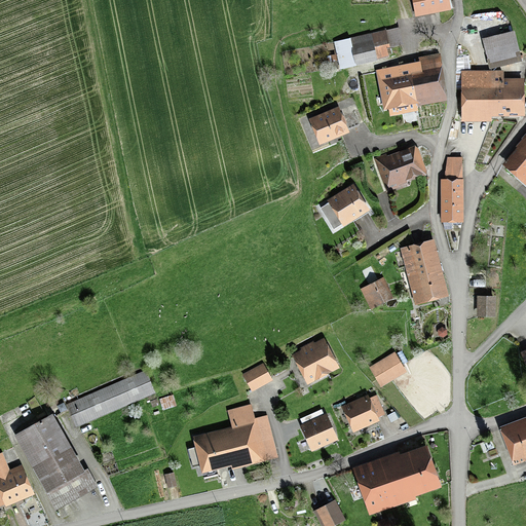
[(412,0),(415,17),(451,12),(448,0),(412,0)]
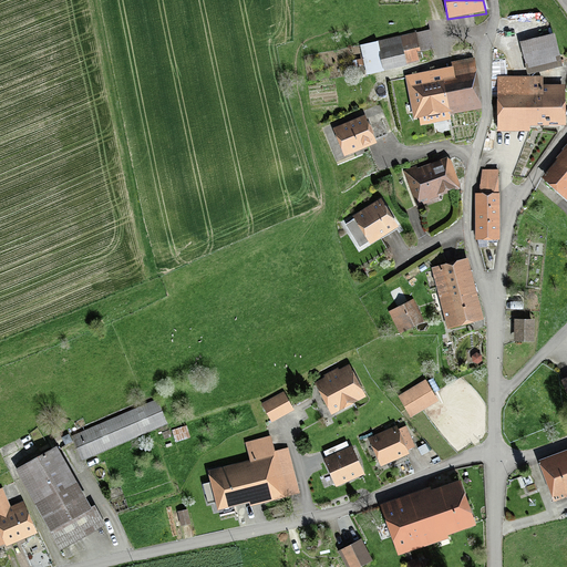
[(435,50),(431,30),(360,45),(367,76),(384,72),(384,71),(406,66),(406,65),(420,63),(418,53),(435,50)]
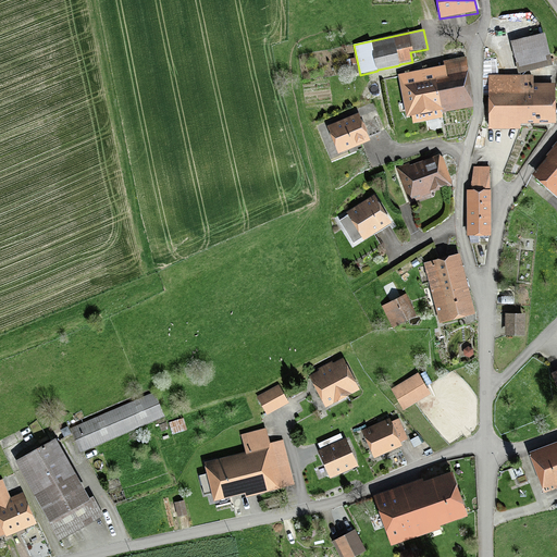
[(519,74),(553,66),(545,34),(511,42),(519,74)]
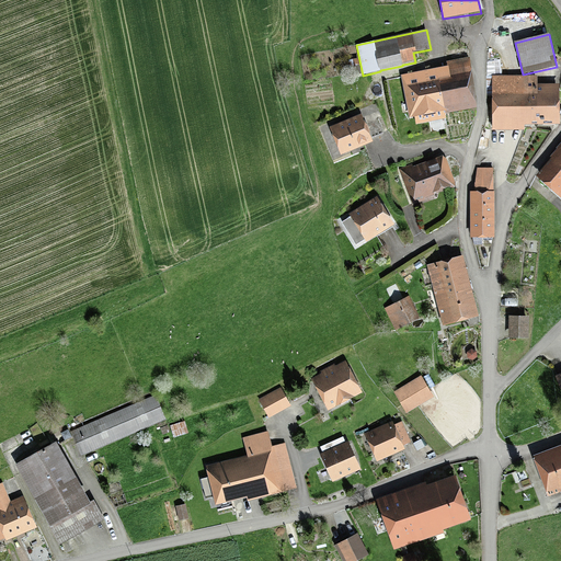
[(434,79),(403,84),(409,118),(445,113),(445,115),(478,110),(469,58),(446,63),(446,67),(432,69),(434,79)]
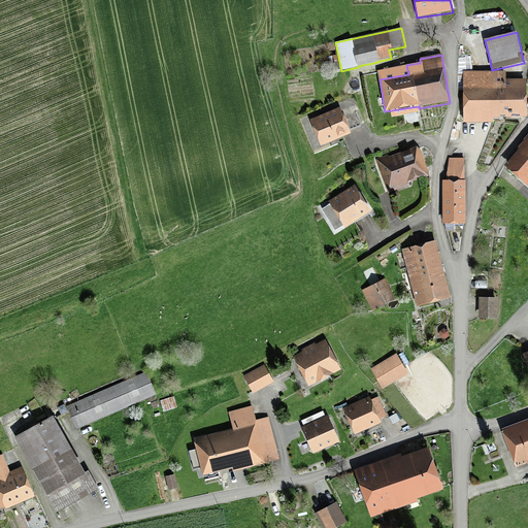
[(458,71),(458,93),(463,93),(463,123),(493,123),(493,120),(527,119),(527,79),(505,79),(505,71),(466,71),(466,58),(458,58),(458,71)]
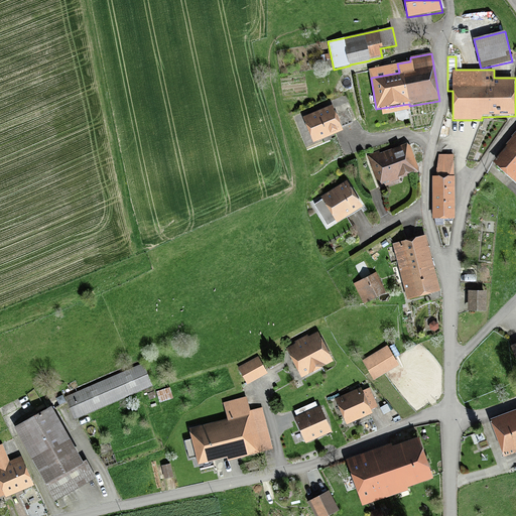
[(303,118),(313,144),(343,132),(333,106),(303,118)]
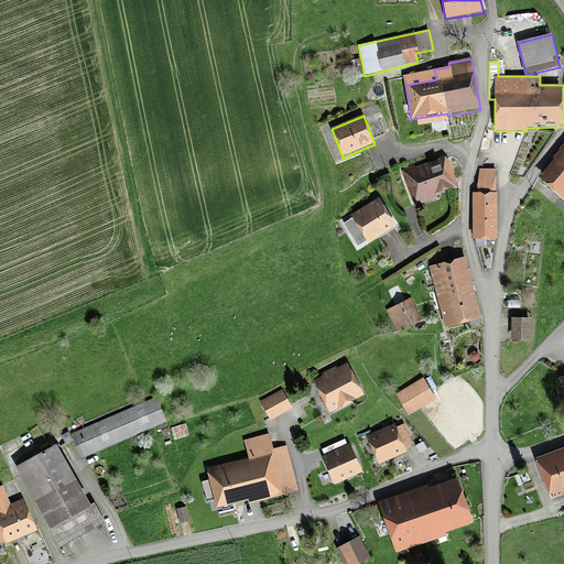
[(539,179),(563,201),(563,144),(552,159),(554,160),(539,179)]
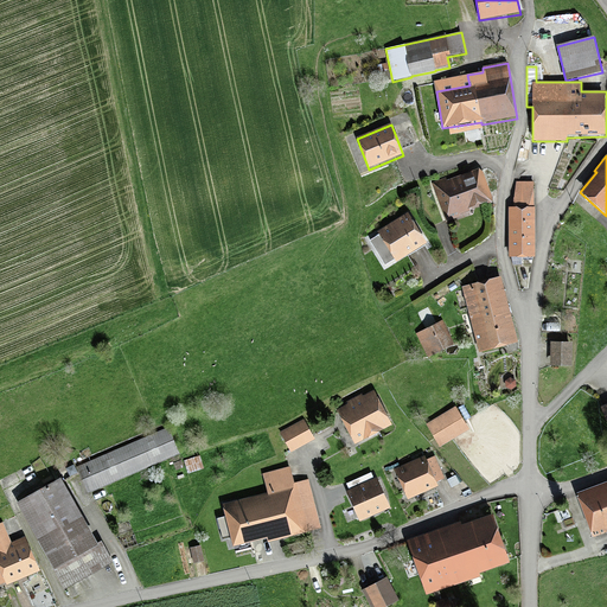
[(492,200),(492,195),(483,170),(479,166),(447,178),(446,176),(433,183),(446,219),(461,216),(460,212),(471,209),(470,205),(486,198),(486,200),(492,200)]
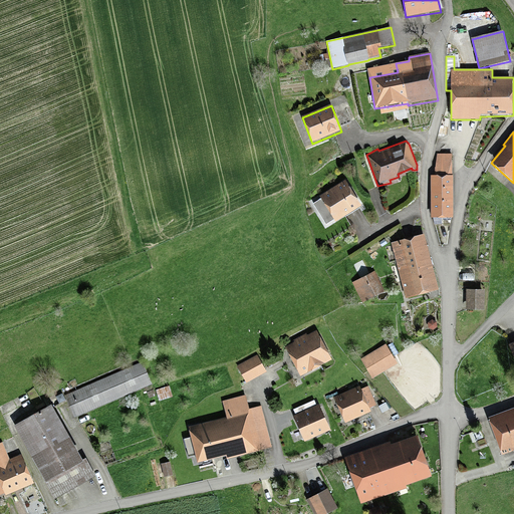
[(437,153),(435,166),(452,166),(452,153),(437,153)]
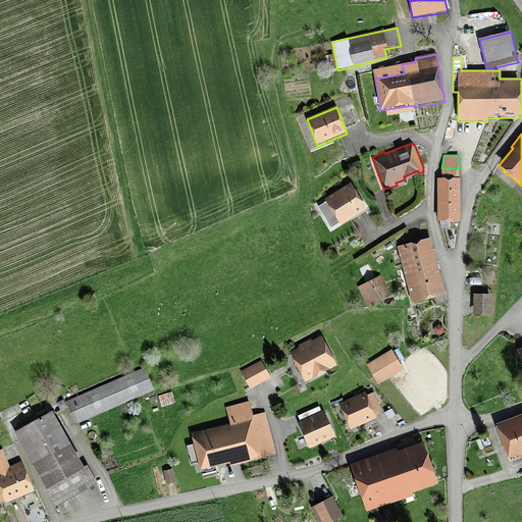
[(437,175),(437,218),(460,218),(460,175),(459,175),(459,168),(441,168),(441,175),(437,175)]
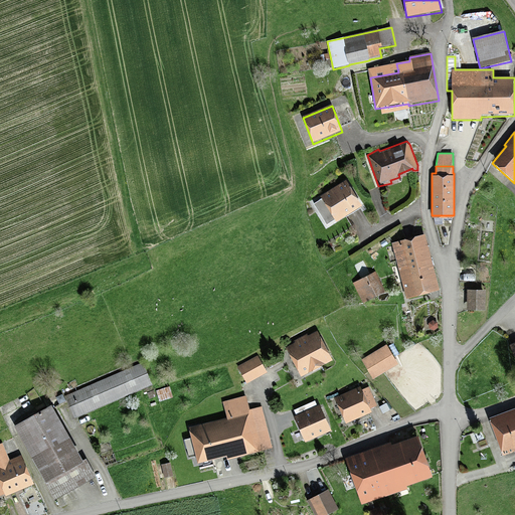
[(335,218),(336,220),(363,204),(347,178),(320,194),(322,197),(314,202),(327,223),(335,218)]
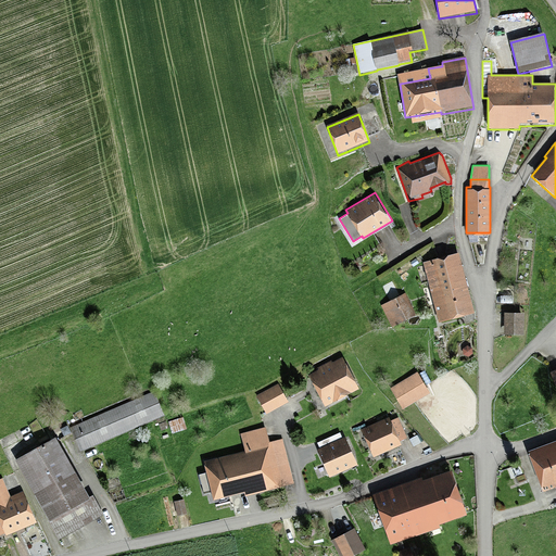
[(439,320),(475,311),(458,251),(422,261),(439,320)]
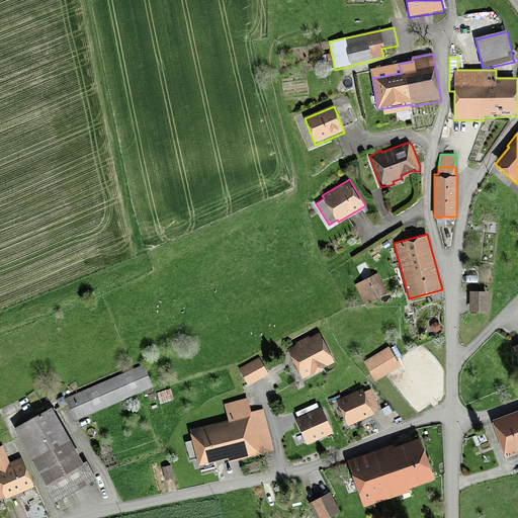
[(395,242),(393,238),(382,243),(384,247),(395,242)]
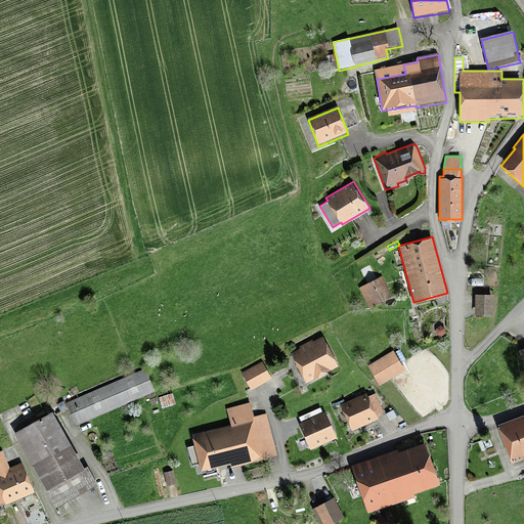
[(359,287),(369,307),(392,296),(382,275),(359,287)]
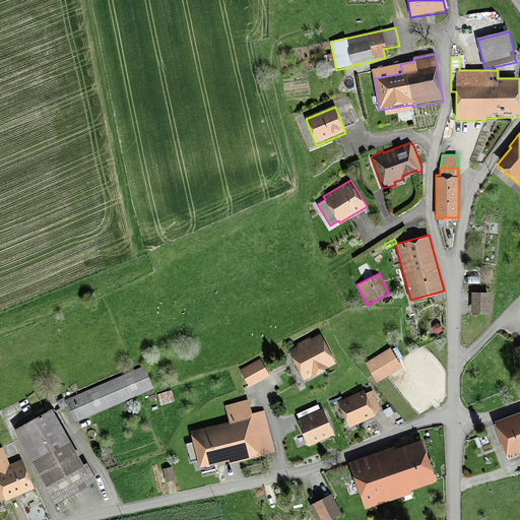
[(471,290),(471,311),(491,312),(491,290),(471,290)]
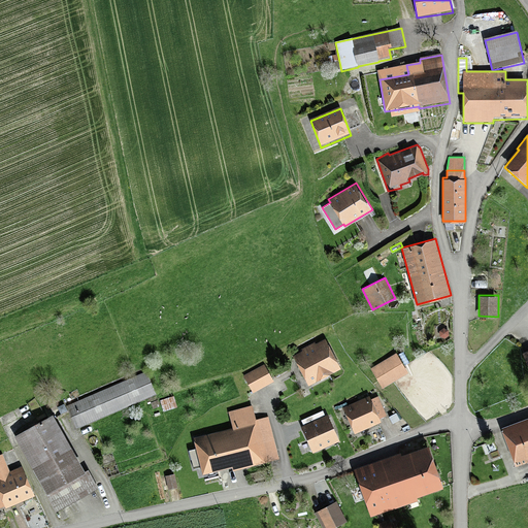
[(439,335),(444,338),(449,334),(449,329),(443,327),(439,330),(439,335)]
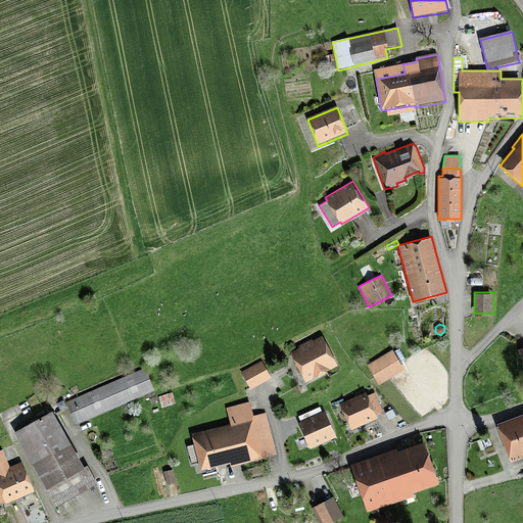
[(313,339),(312,338),(298,344),(299,346),(290,351),(305,381),(338,364),(322,334),(313,339)]
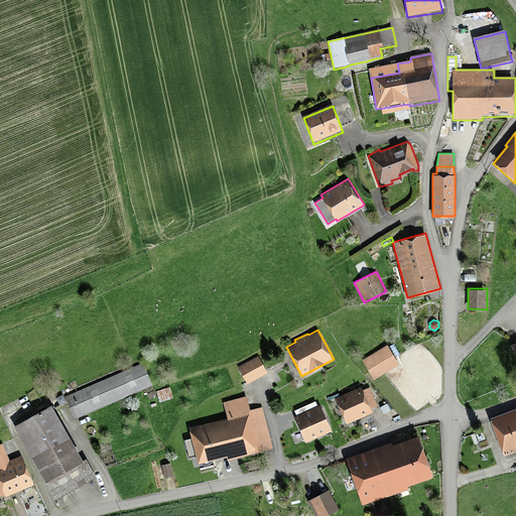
[(362,359),(373,379),(399,364),(387,344),(362,359)]
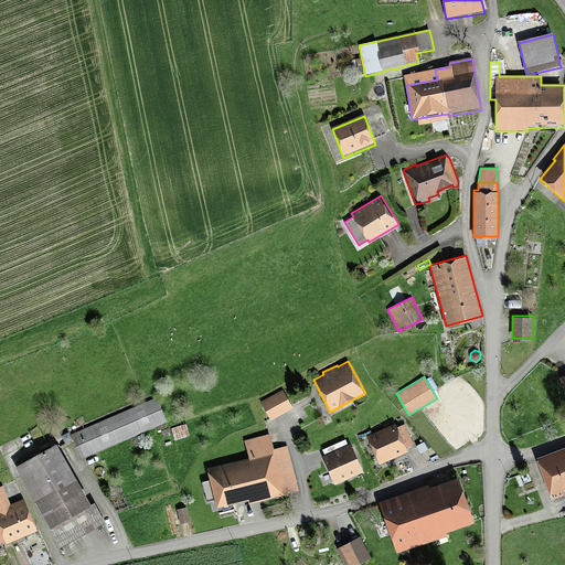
[(294,407),(283,388),(260,401),(270,419),(294,407)]
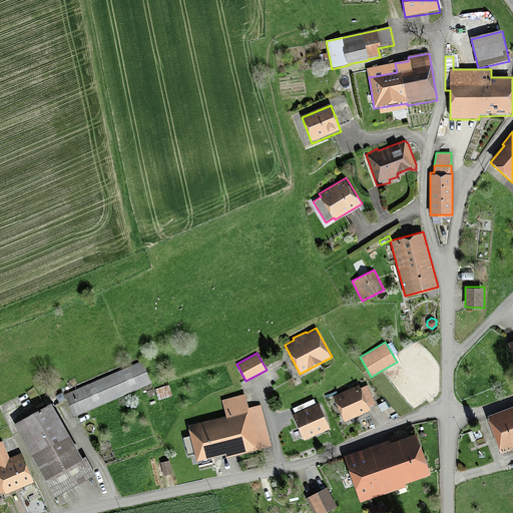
[(64,394),(74,415),(152,382),(142,360),(64,394)]
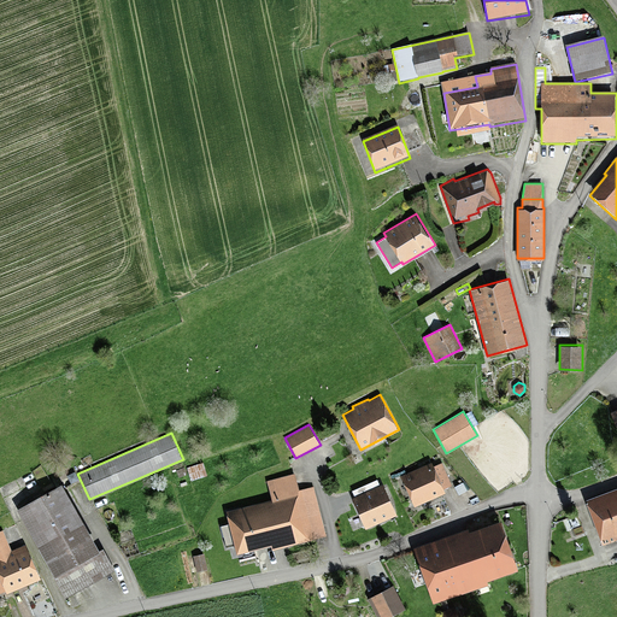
[(207,475),(204,462),(187,468),(191,480),(207,475)]
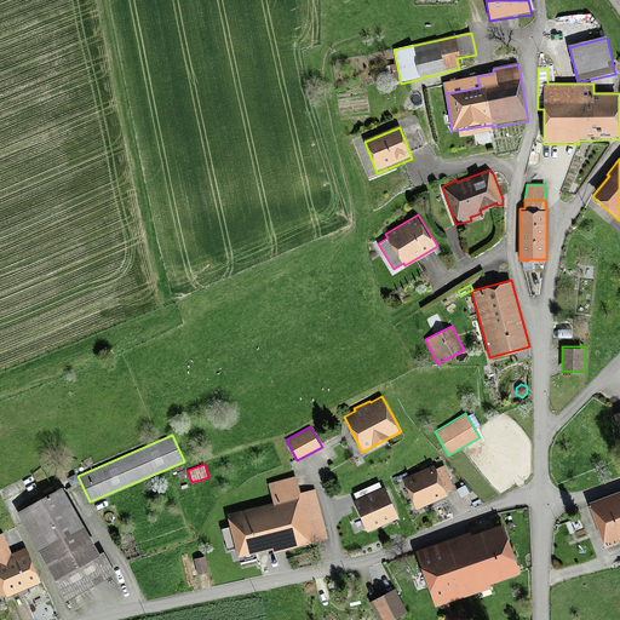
[(448,494),(446,491),(454,487),(445,465),(436,469),(434,464),(403,477),(417,509),(448,494)]
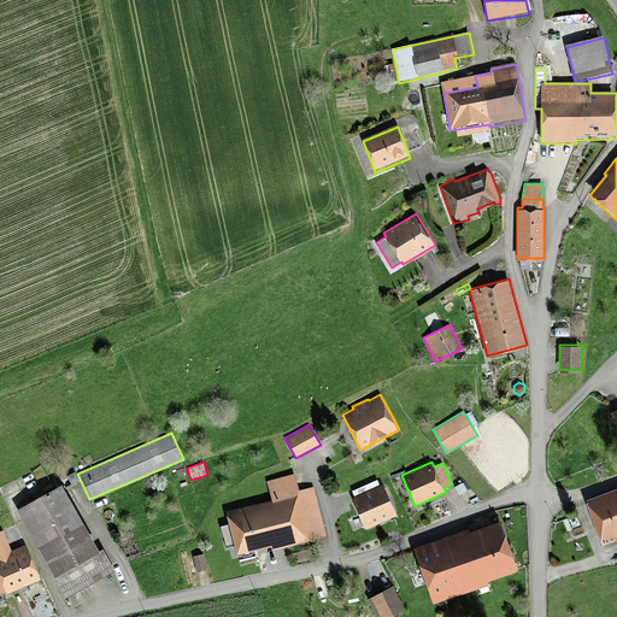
[(235,545),(236,553),(271,545),(272,548),(327,535),(313,486),(299,489),(295,472),(266,480),(271,499),(225,510),(229,523),(219,526),(225,547),(235,545)]
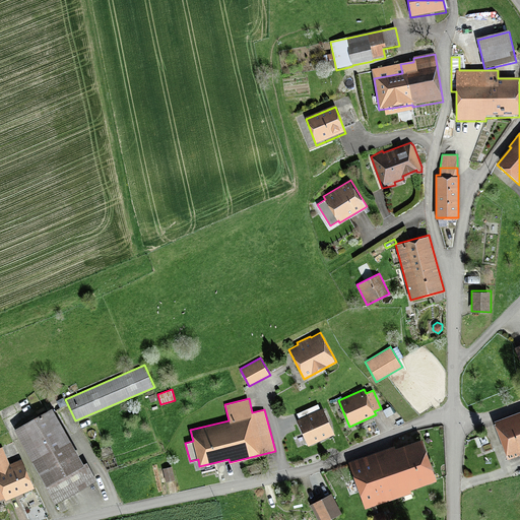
[(334,433),(323,407),(320,408),(318,403),(297,413),(300,418),(297,419),(309,445),(334,433)]
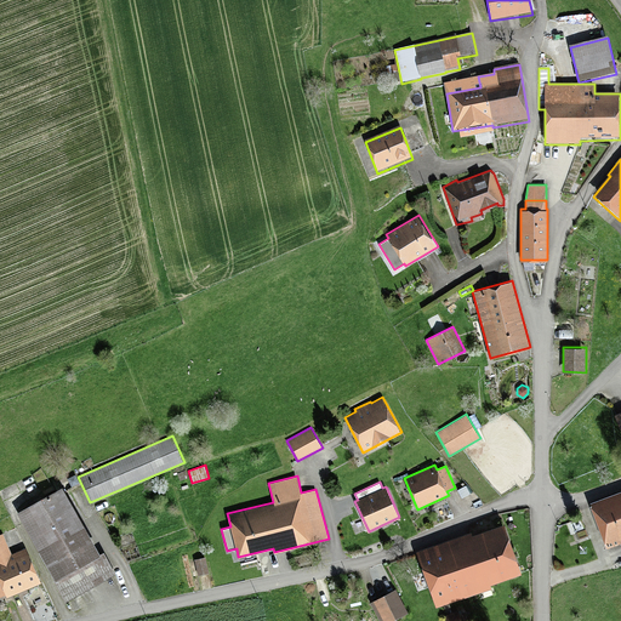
[(457,489),(462,497),(471,493),(467,484),(457,489)]
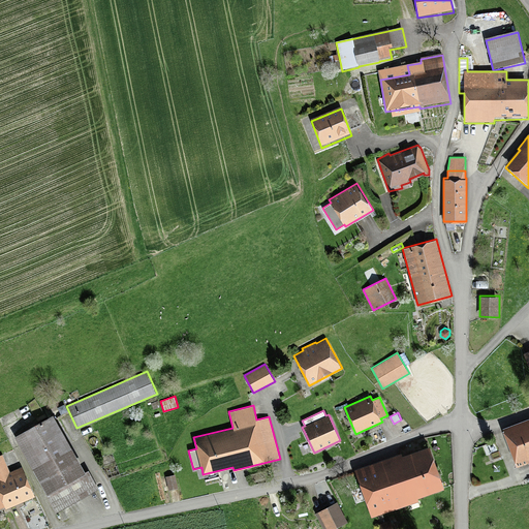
[(56,512),(99,488),(89,469),(86,471),(53,413),(14,435),(47,492),(45,493),(56,512)]
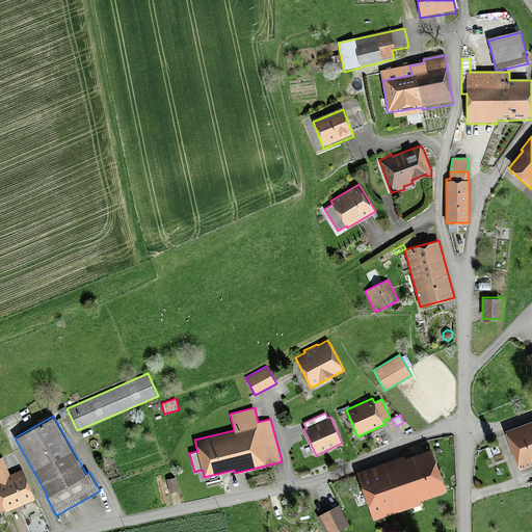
[(531,463),(531,419),(505,430),(520,469),(531,463)]
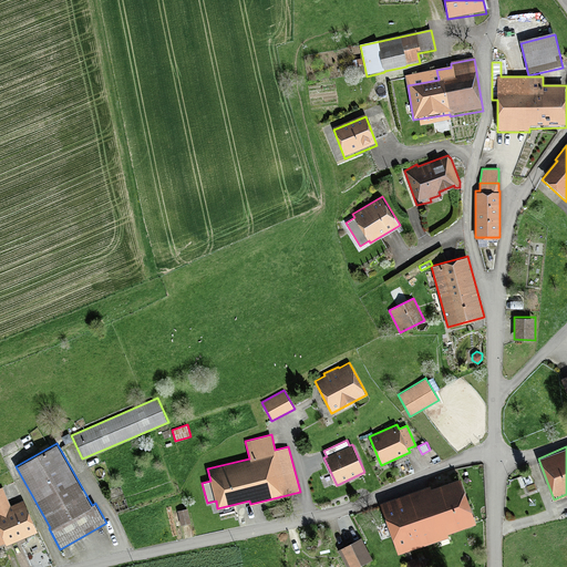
[(430,484),(380,503),(398,554),(449,536),(447,533),(476,523),(460,477),(431,487),(430,484)]
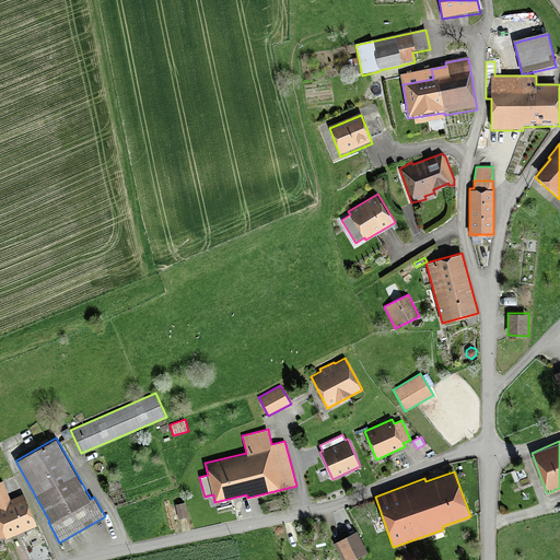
[(0,537),(6,535),(7,537),(37,524),(23,493),(10,499),(2,480),(0,480),(0,537)]
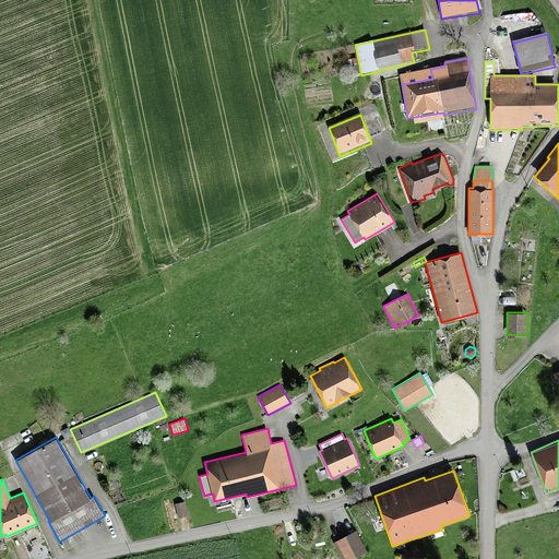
[(178,518),(188,515),(185,500),(175,502),(178,518)]
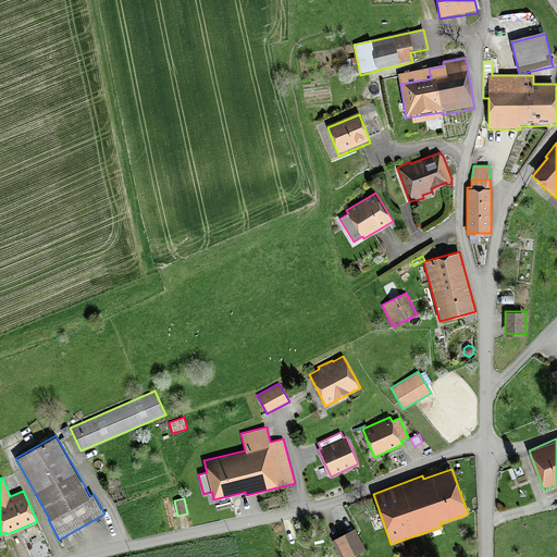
[(350,556),(367,549),(356,528),(332,540),(341,556),(350,556)]
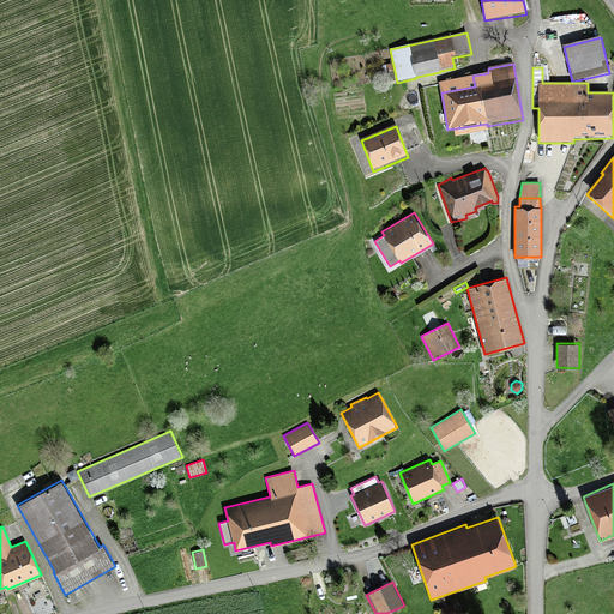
[(456,613),(453,603),(439,608),(440,613),(456,613)]
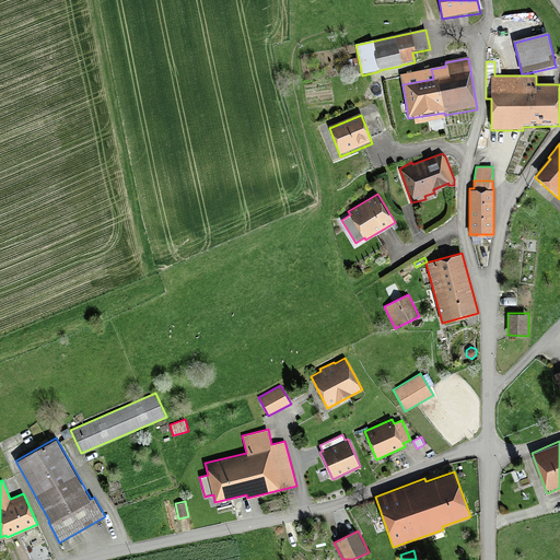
All buildings are outlined.
